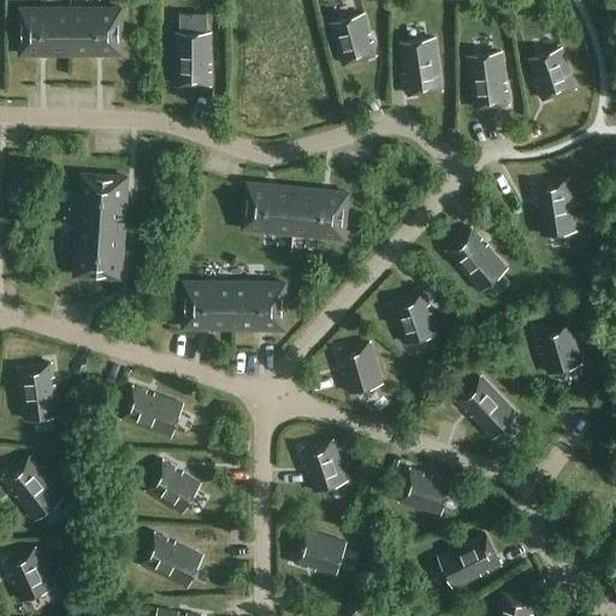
[(72,9),(22,9),(22,54),(72,54),(72,9)]
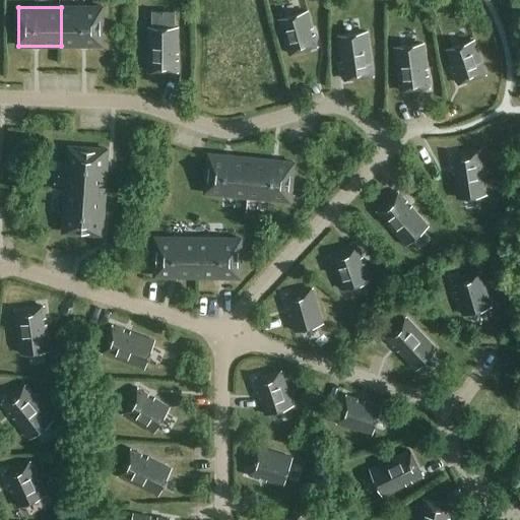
[(104,7),(61,7),(61,46),(104,46),(104,7)]
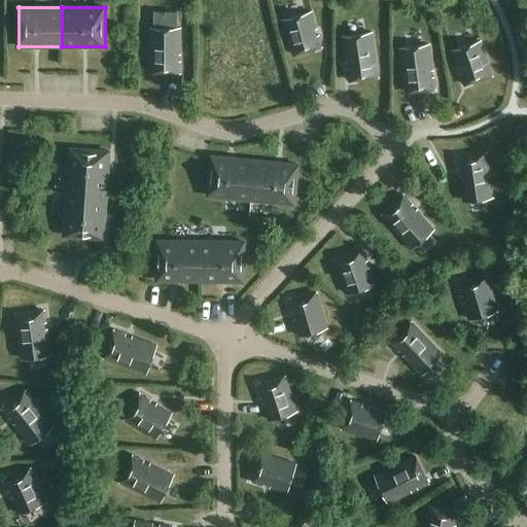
[(320,29),(315,11),(285,20),(295,56),(324,47),(321,36),(319,37),(317,30),(320,29)]
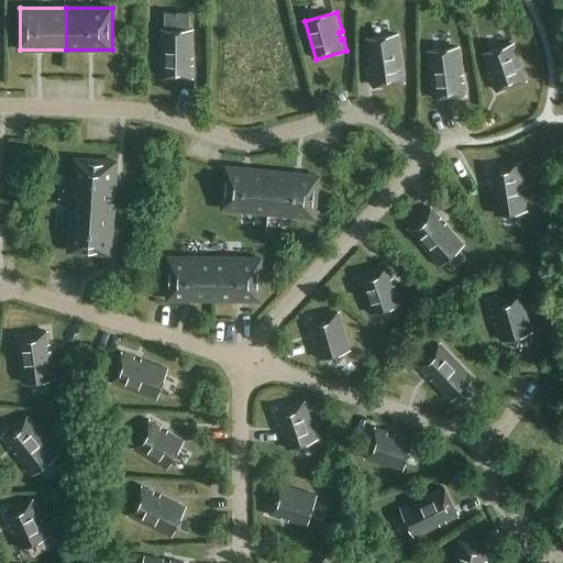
[(190,61),(196,61),(195,31),(159,32),(161,80),(196,80),(196,67),(190,67),(190,61)]
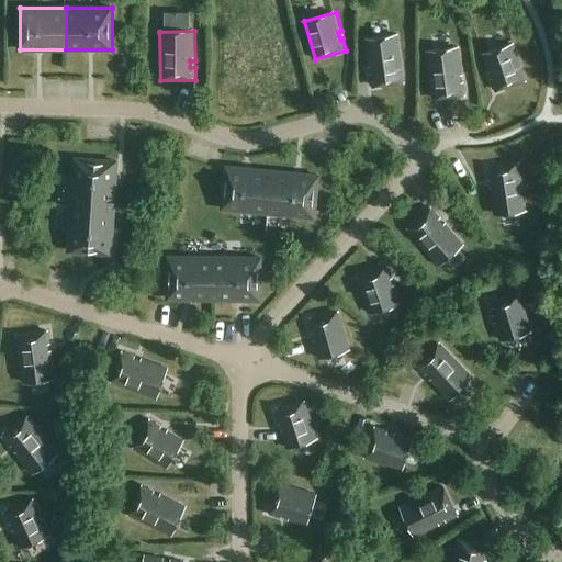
[(406,82),(398,35),(363,41),(368,68),(372,68),(373,75),(369,76),(370,88),(406,82)]
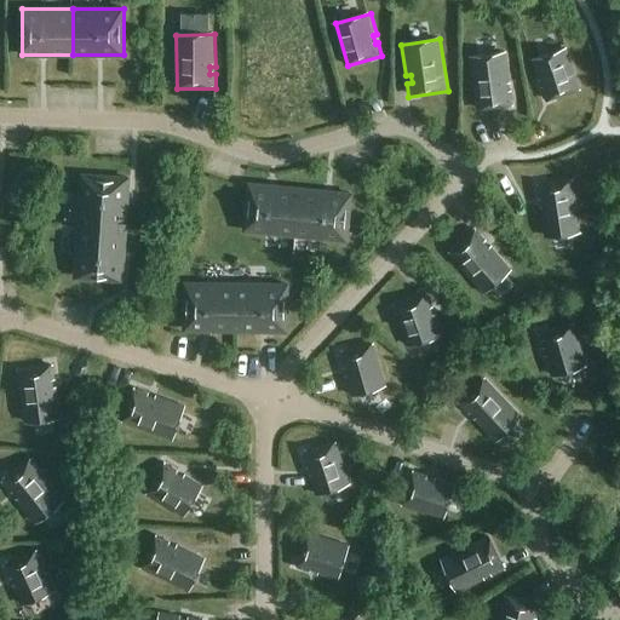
[(543,79),(545,87),(541,87),(545,101),(580,90),(567,49),(533,59),(539,80),(543,79)]
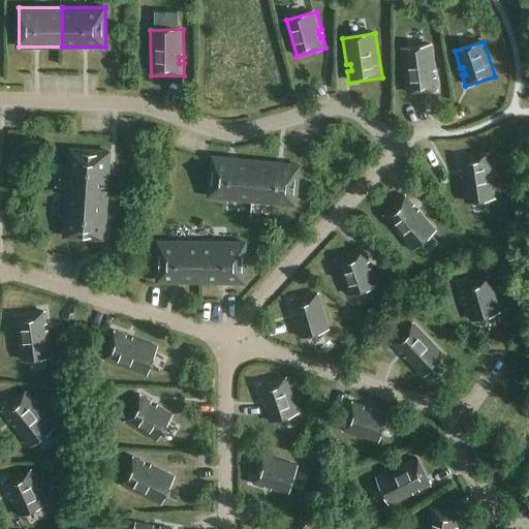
[(432,73),(437,72),(433,47),(400,51),(406,96),(440,92),(438,80),(434,81),(432,73)]
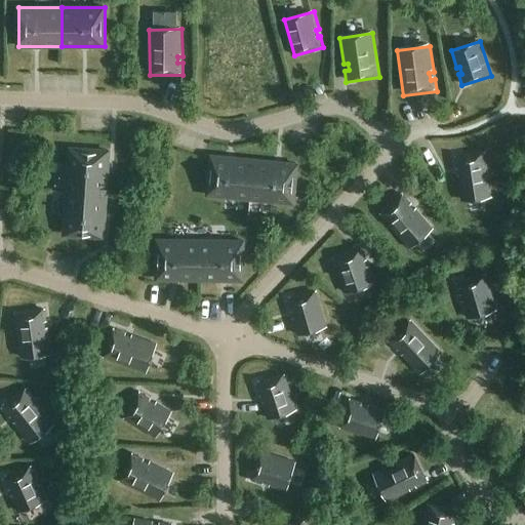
[(70,149),(68,192),(107,193),(109,151),(70,149)]
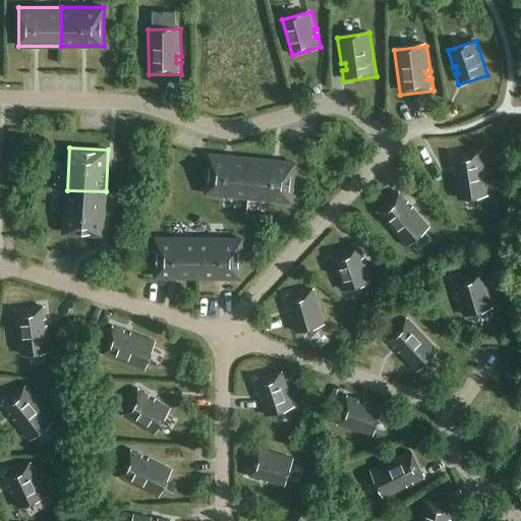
[(488,196),(482,153),(449,158),(451,169),(456,168),(457,175),(452,175),(456,201),(488,196)]
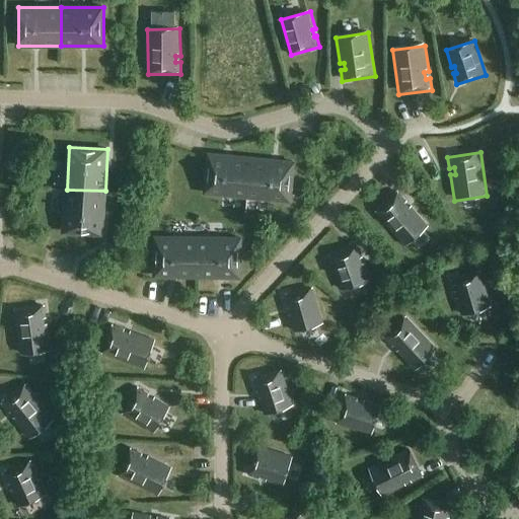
[(206,193),(248,197),(251,158),(210,154),(206,193)]
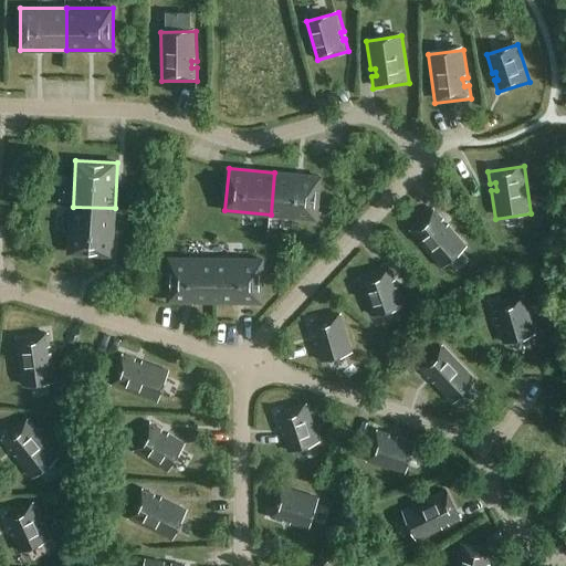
[(271,215),(317,219),(321,177),(274,173),(271,215)]
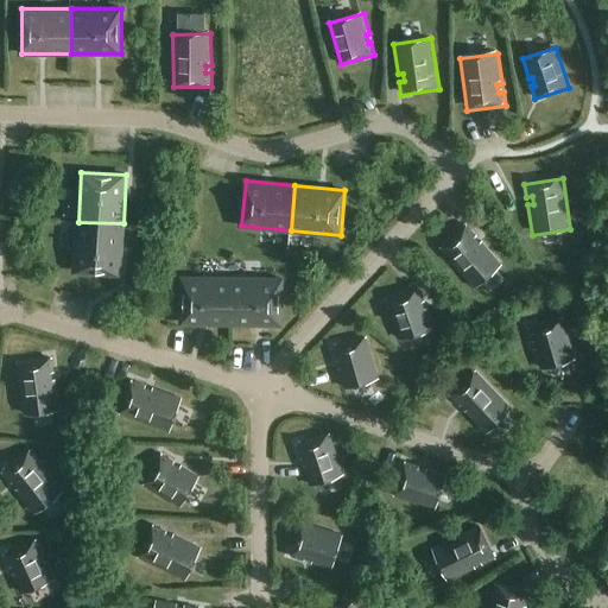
[(78,222),(76,272),(121,273),(124,223),(78,222)]
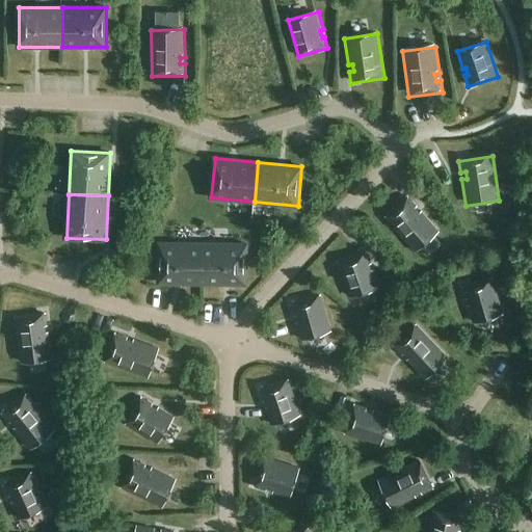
[(386,220),(416,256),(441,234),(423,213),(420,216),(415,211),(419,208),(410,198),(386,220)]
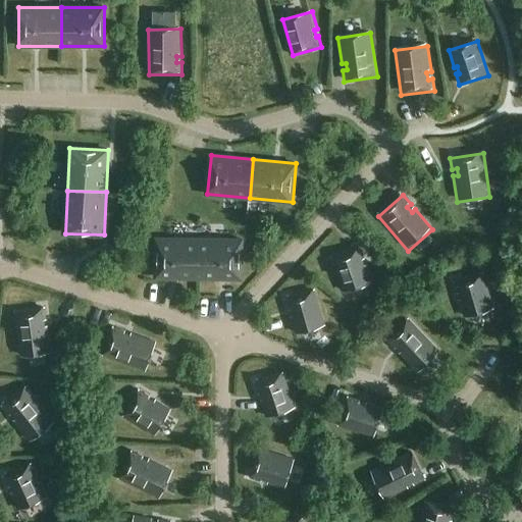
[(199,278),(200,240),(157,239),(156,277),(199,278)]
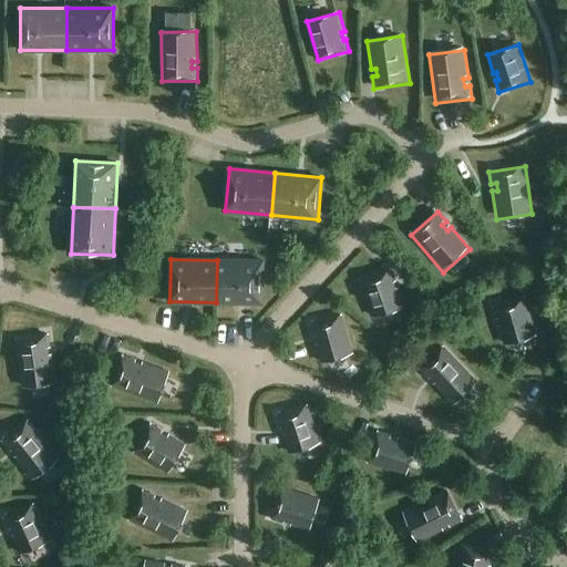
[(264,261),(217,260),(216,302),(263,303),(264,261)]
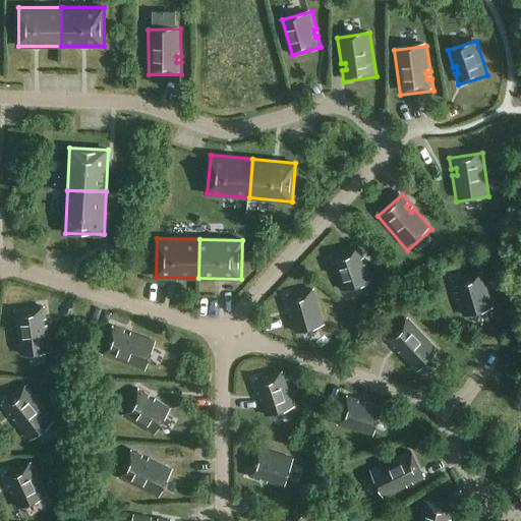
[(344,252),(329,257),(341,290),(372,279),(361,246),(357,247),(357,245),(343,250),(344,252)]
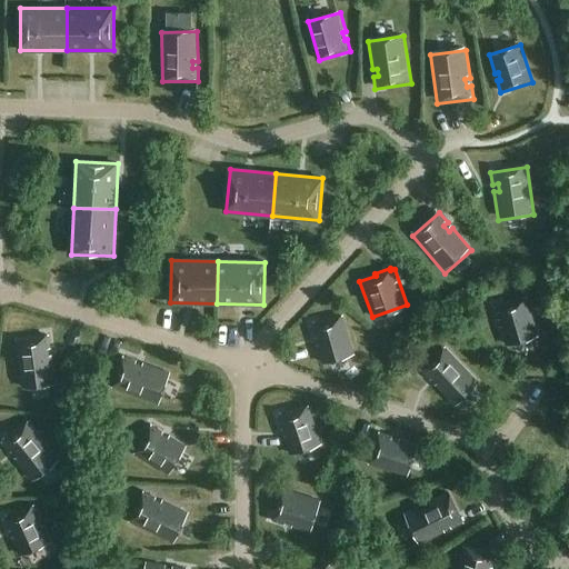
[(538,335),(527,297),(495,307),(499,319),(502,318),(505,325),(501,326),(506,345),(538,335)]
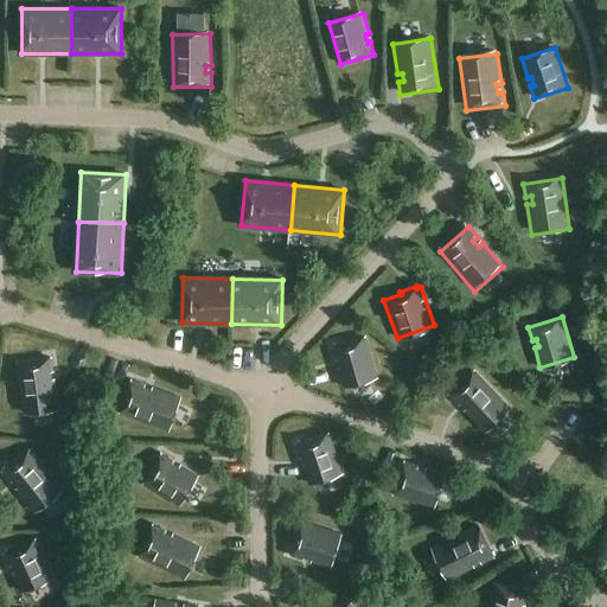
[(376,377),(365,336),(331,345),(334,359),(338,358),(340,365),(337,366),(342,387),(376,377)]
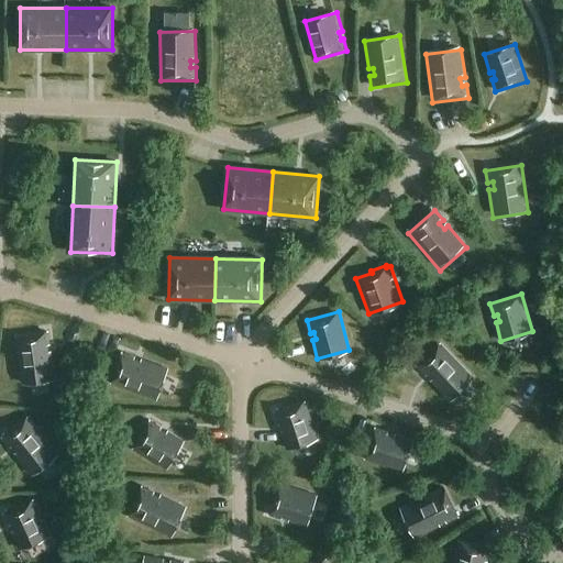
[(10,335),(18,383),(53,377),(48,350),(43,350),(42,343),(47,342),(45,330),(10,335)]
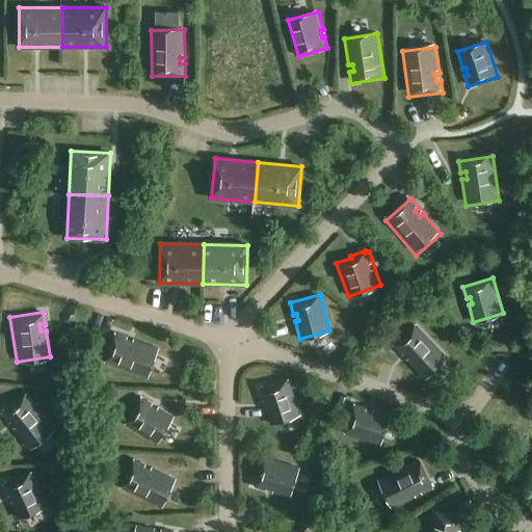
[(407,356),(404,360),(423,380),(447,356),(416,323),(391,346),(399,355),(402,351),(407,356)]
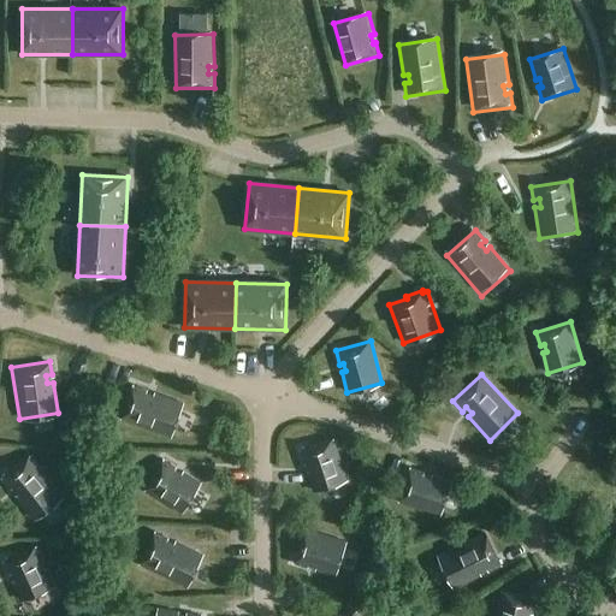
[(122,422),(171,442),(185,406),(155,394),(154,400),(146,396),(148,391),(135,386),(122,422)]
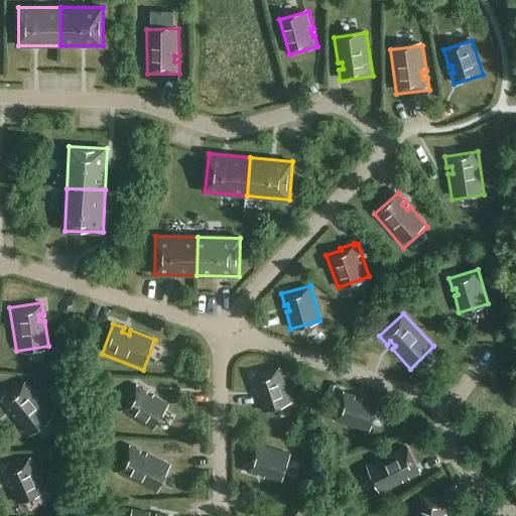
[(257,394),(262,411),(291,403),(281,368),(252,377),(255,388),(258,387),(260,393),(257,394)]
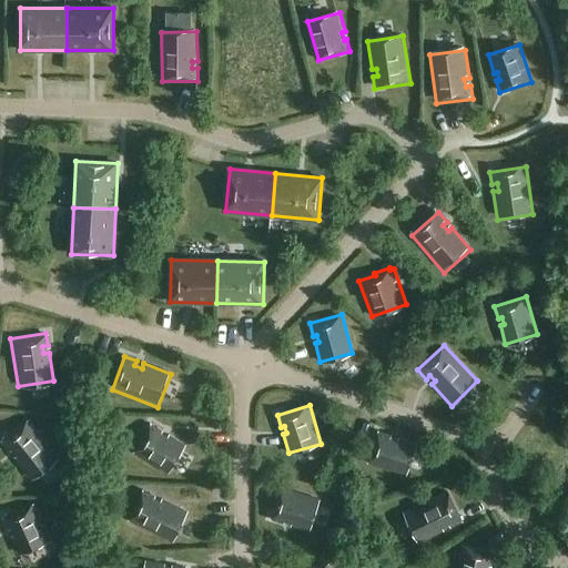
[(16,458),(12,460),(30,484),(58,462),(28,423),(0,444),(0,445),(7,455),(11,452),(16,458)]
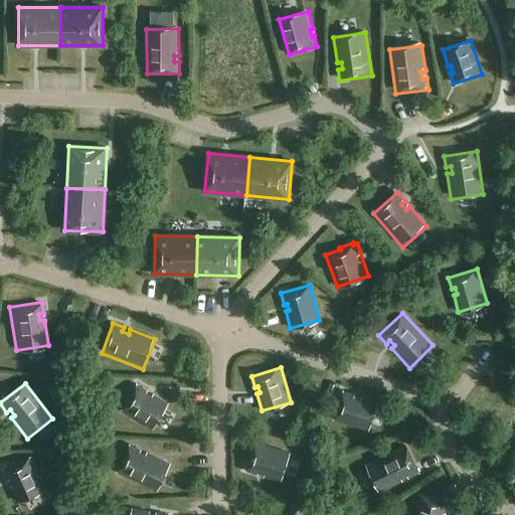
[(153,397),(147,394),(148,391),(139,385),(123,411),(153,431),(169,404),(154,395),(153,397)]
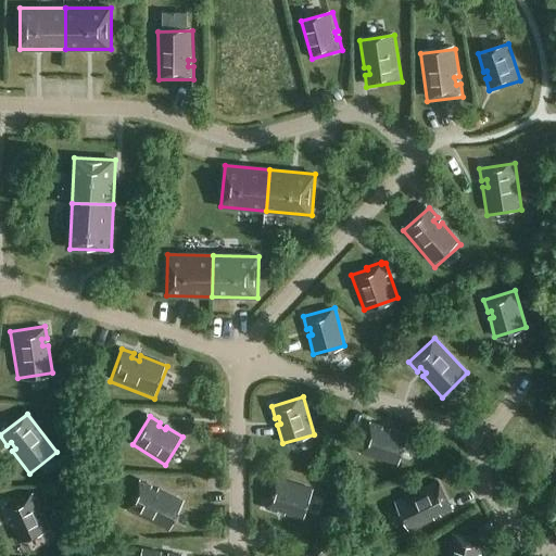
[(381,427),(369,422),(358,454),(396,466),(406,436),(388,429),(387,432),(380,430),(381,427)]
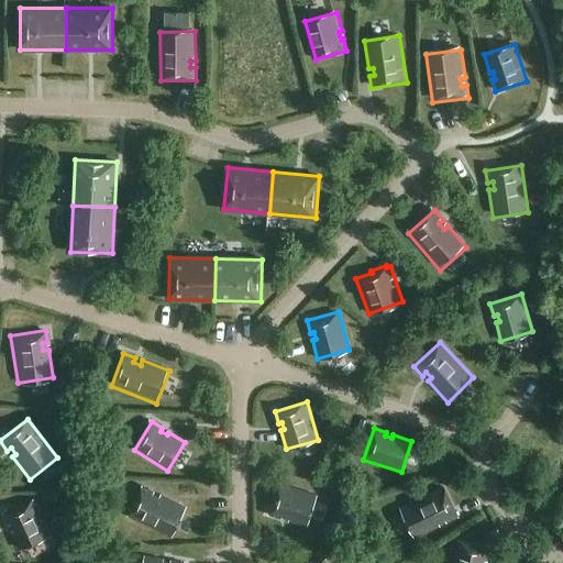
[(306,526),(316,494),(278,482),(268,514),(280,517),(282,514),(289,516),(288,519),(306,526)]
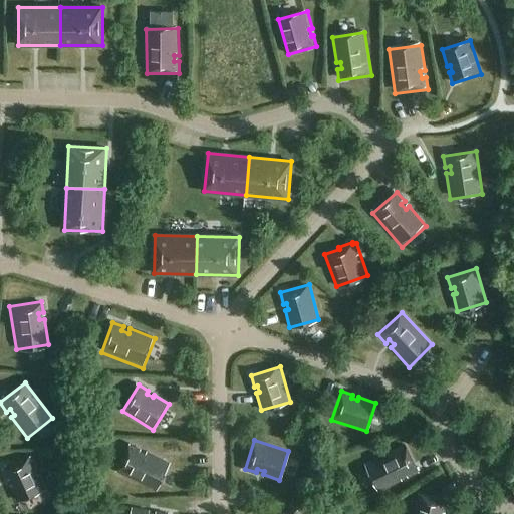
[(117,474),(157,494),(172,465),(148,453),(146,457),(140,454),(142,450),(132,445),(117,474)]
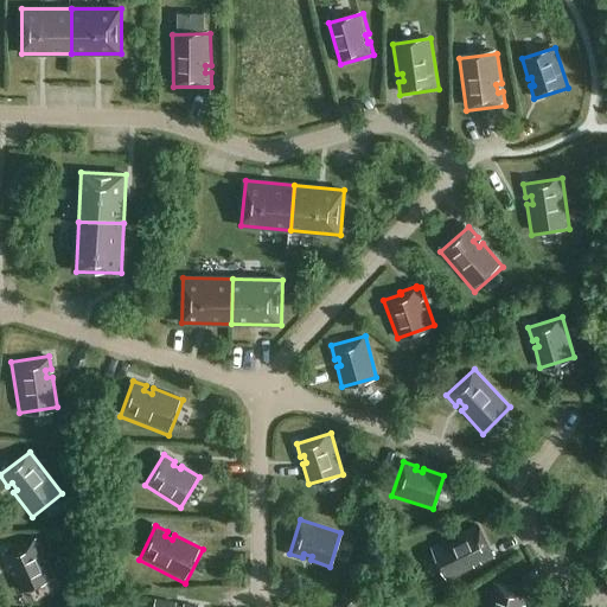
[(477,525),(429,548),(446,583),(474,569),(472,564),(479,561),(481,566),(493,560),(477,525)]
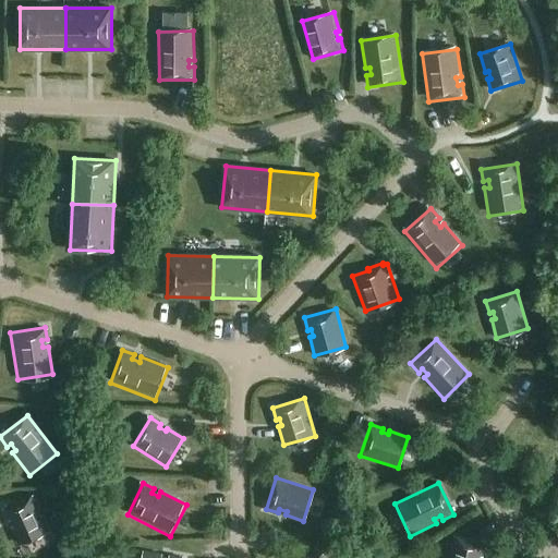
[(12,531),(20,548),(50,535),(34,499),(4,512),(9,523),(12,522),(15,529),(12,531)]
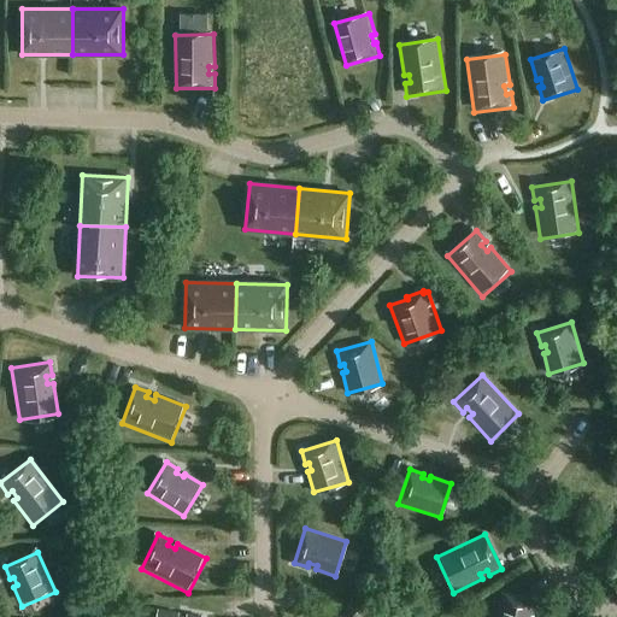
[(528,616),(529,615),(533,616),(536,603),(501,593),(494,616),(528,616)]
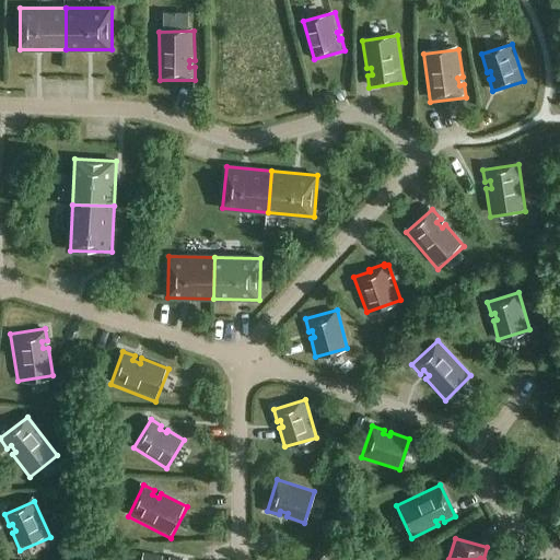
All buildings are outlined.
